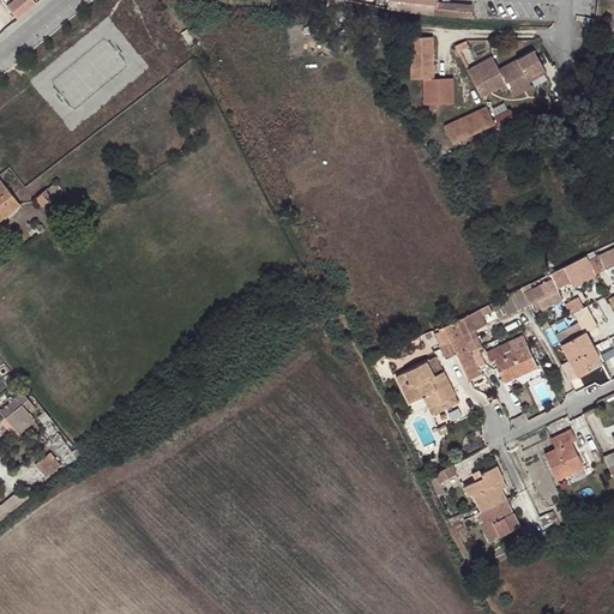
[(32,0),(10,0),(6,4),(16,18),(36,4),(32,0)]
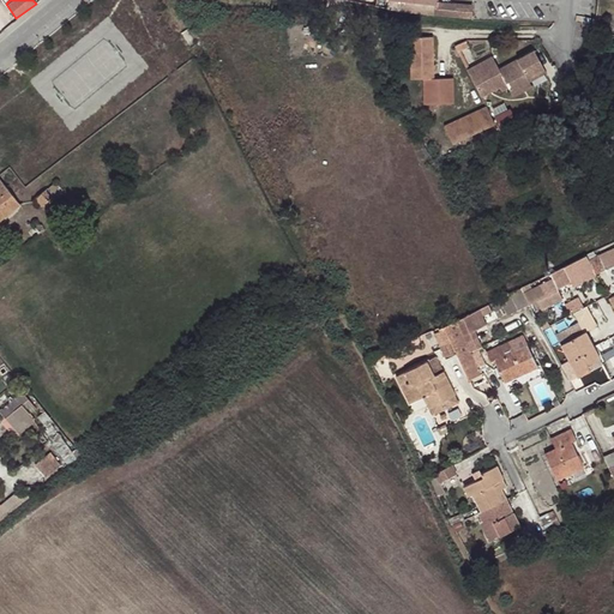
[(398,0),(393,0),(387,0),(387,8),(396,11),(398,0)]
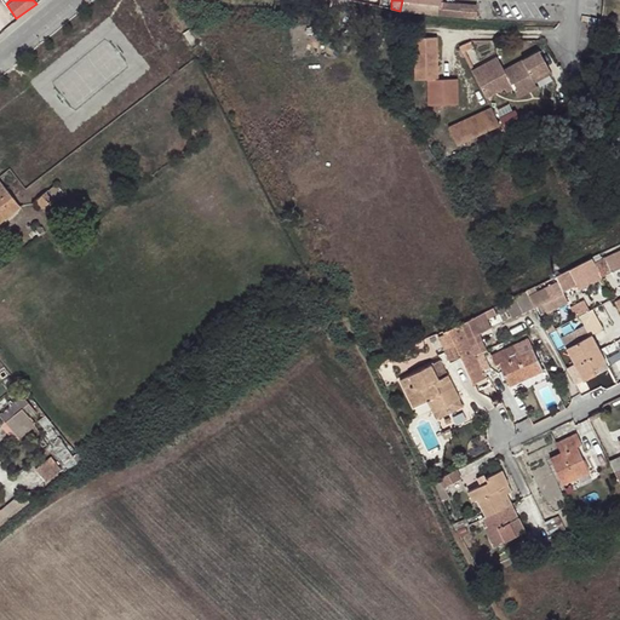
[(397,0),(402,0),(440,5),(438,16),(475,19),(476,6),(441,3),(440,0),(397,0)]
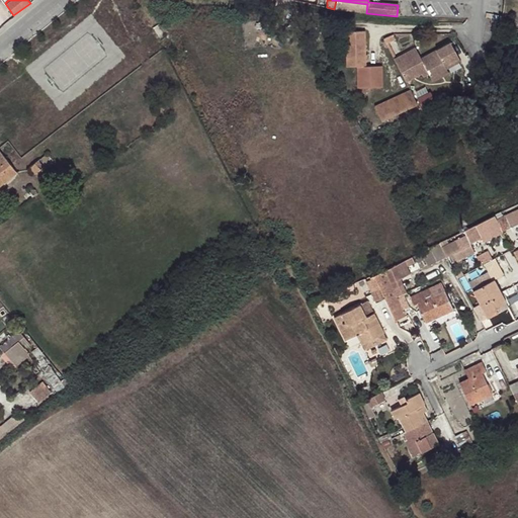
[(364,30),(345,30),(345,66),(356,66),(356,87),(381,87),(380,66),(364,66),(364,30)]
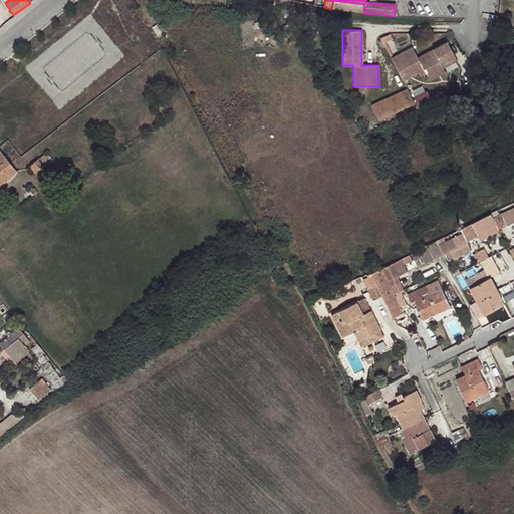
[(411,43),(390,55),(403,77),(418,68),(420,72),(426,68),(428,72),(444,64),(441,60),(455,52),(447,37),(418,54),(411,43)]
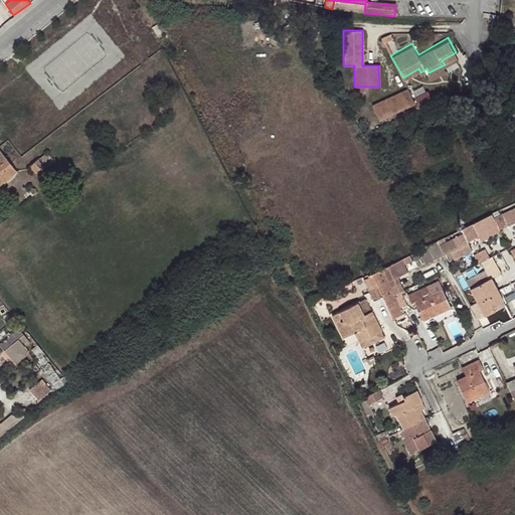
[(458,56),(456,52),(442,60),(445,64),(458,56)]
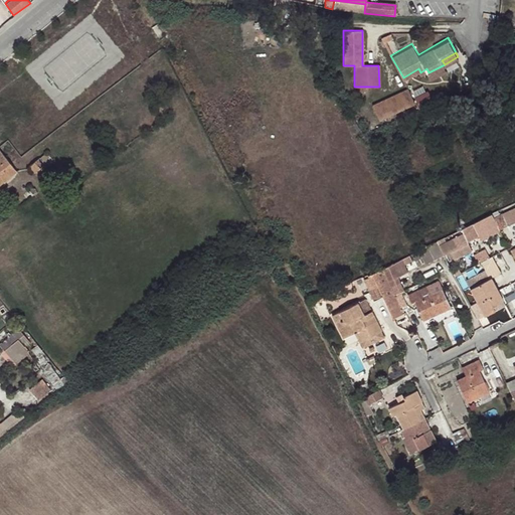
[(445,64),(428,72),(431,76),(447,68),(445,64)]
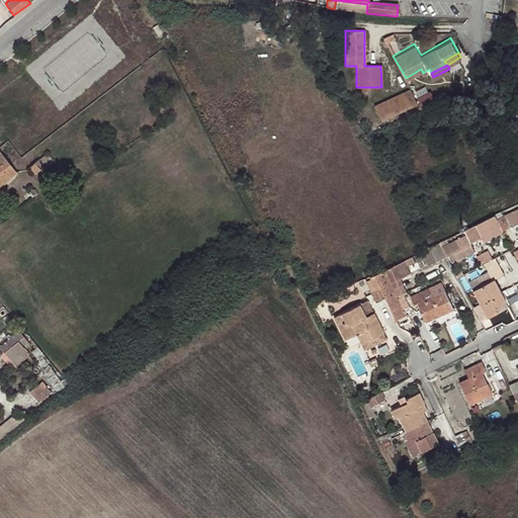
[(418,100),(410,86),(375,105),(383,119),(418,100)]
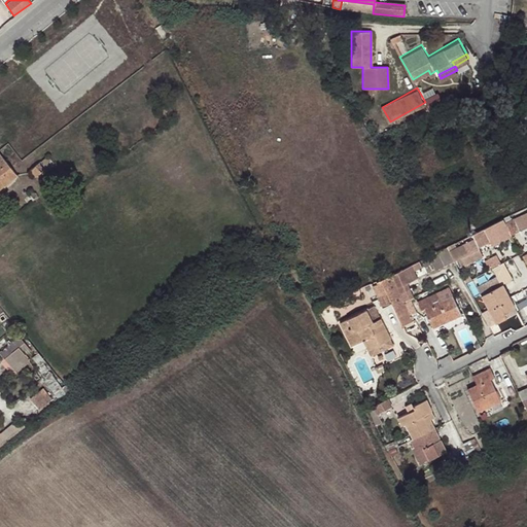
[(0,187),(16,175),(0,153),(0,187)]
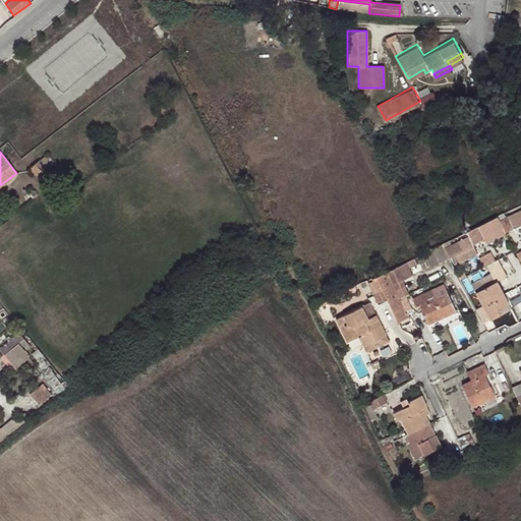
[(46,166),(41,160),(30,168),(35,174),(46,166)]
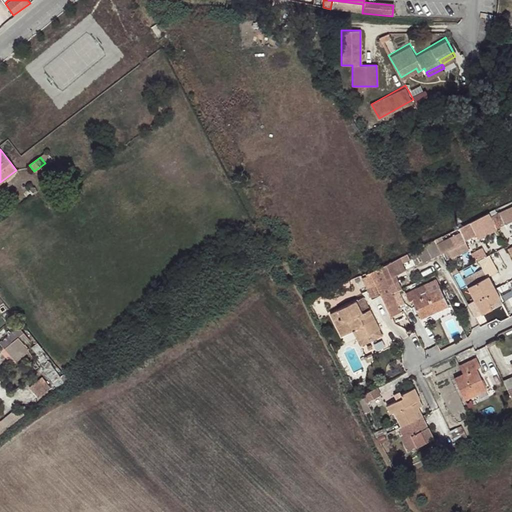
[(488,213),(496,228),(511,220),(511,206),(499,213),(496,215),(494,210),(488,213)]
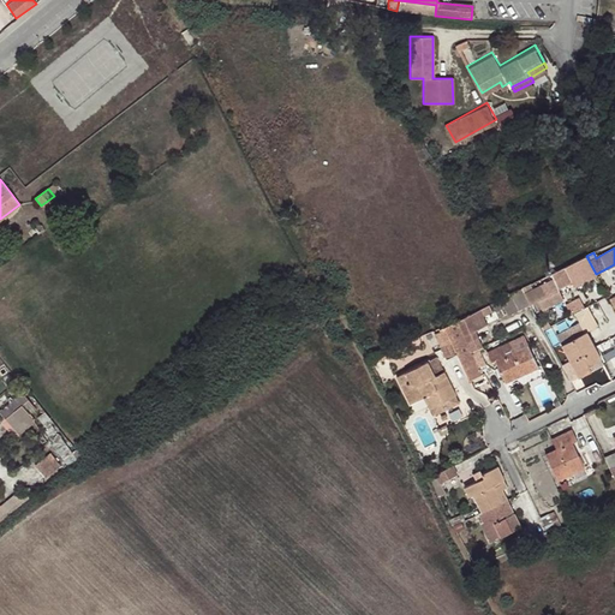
[(583,280),(596,274),(586,256),(565,267),(563,268),(573,285),(583,280)]
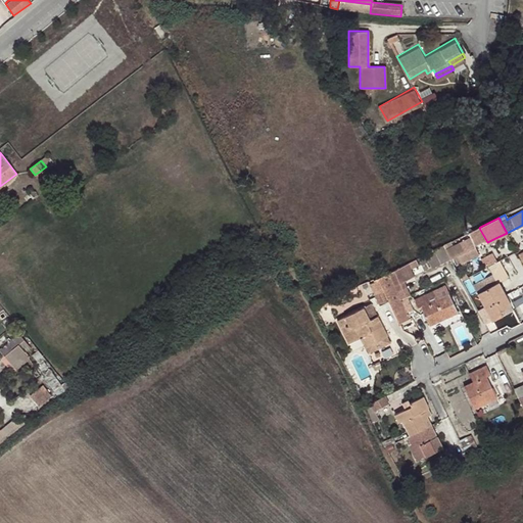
[(468,233),(442,245),(449,258),(474,246),(468,233)]
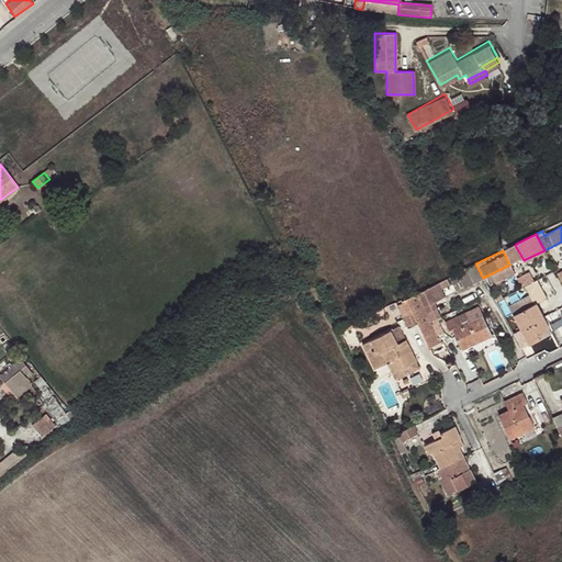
[(475,263),(465,269),(456,273),(463,288),(483,278),(475,263)]
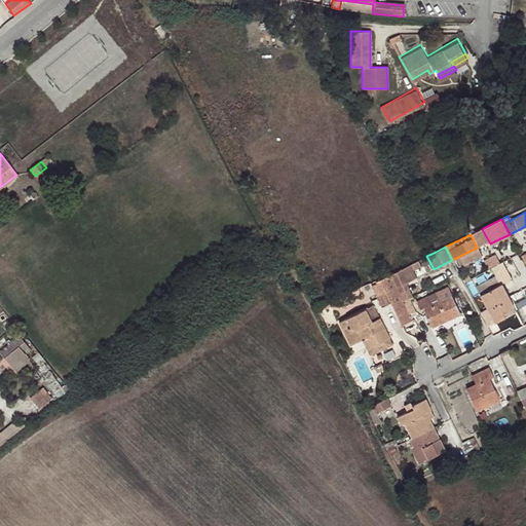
[(498,270),(495,263),(487,267),(489,273),(491,272),(493,278),(497,277),(496,271),(498,270)]
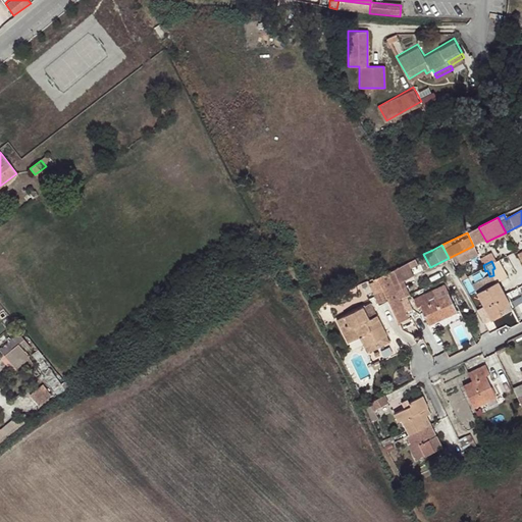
[(398,267),(387,271),(387,272),(400,298),(410,293),(398,267)]
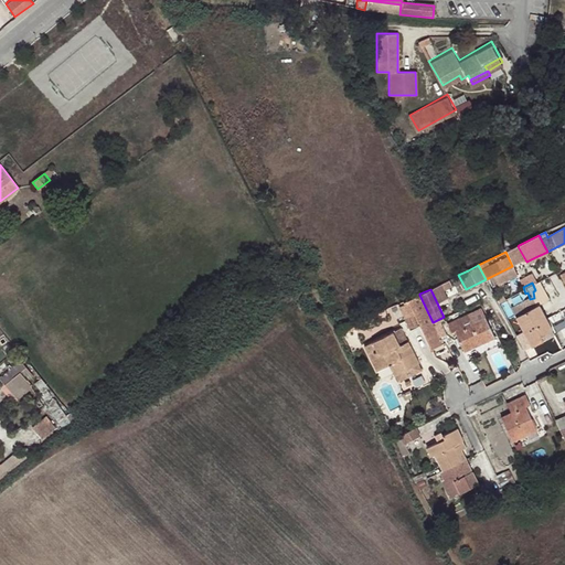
[(441,344),(433,322),(419,295),(404,302),(405,306),(400,308),(409,330),(419,326),(422,331),(430,349),(441,344)]
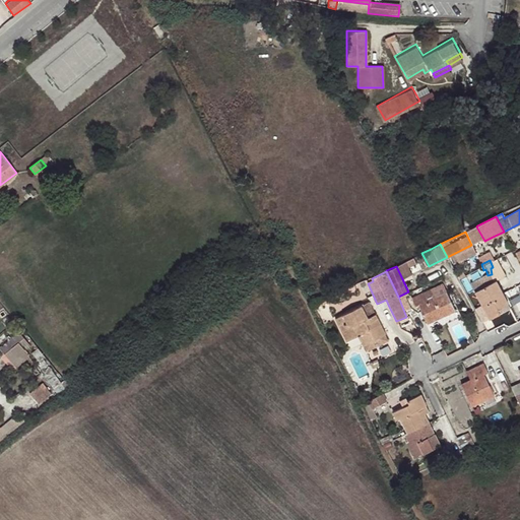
[(481,305),(474,309),(481,321),(498,313),(496,308),(507,303),(496,281),(475,291),(481,305)]
